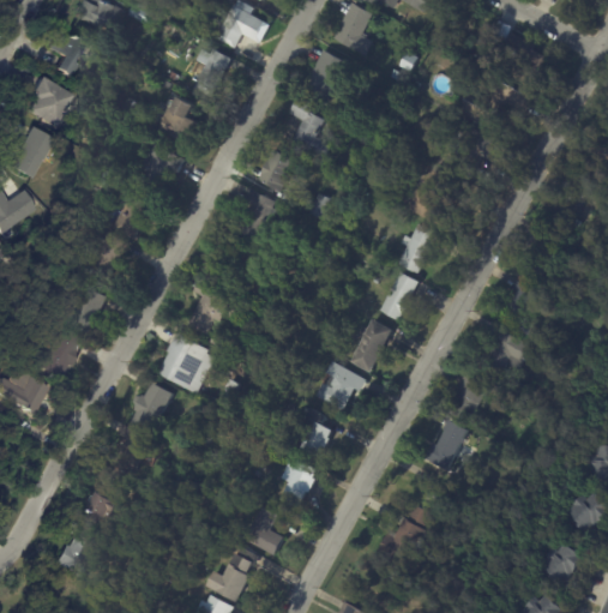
[(103,0),(120,8),(108,31),(77,16),(84,0),(90,0),(103,0)]
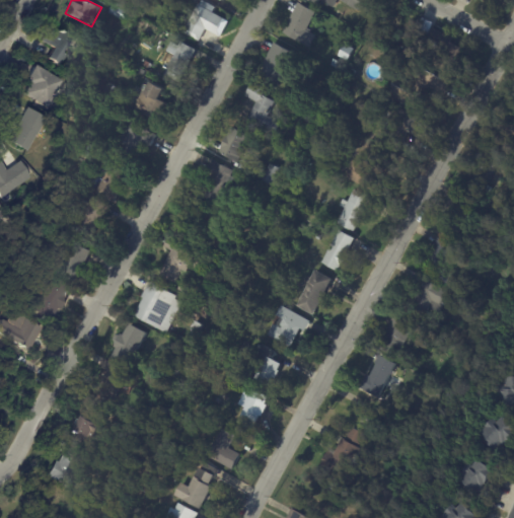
[(219,34),(218,37),(204,27),(197,41),(180,31),(197,3),(199,4),(201,0),(203,0),(214,6),(211,11),(227,20),(219,34)]
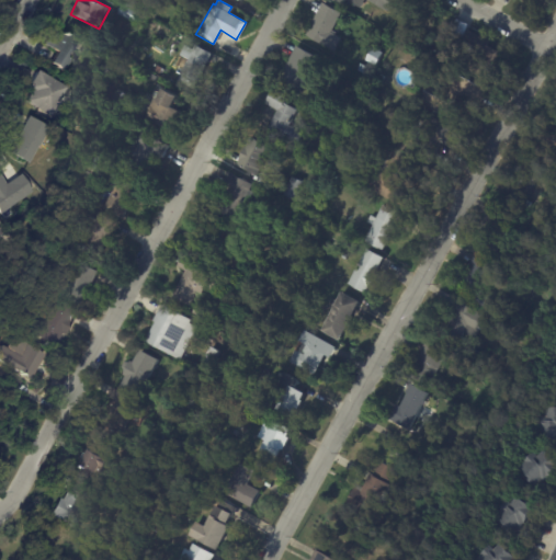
[(399,0),(393,12),(370,0),(362,0),(359,7),(347,0),(343,0),(341,4),(333,0),(399,0)]
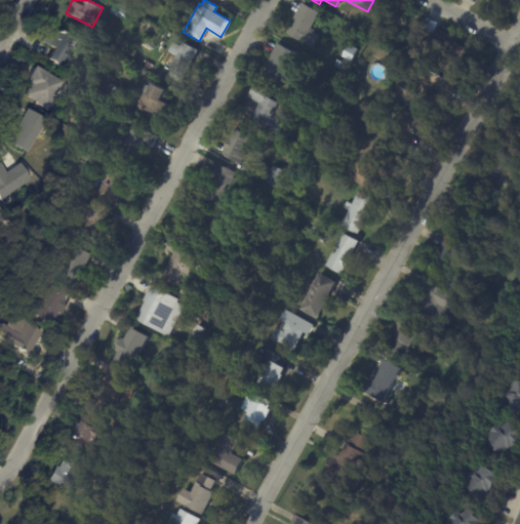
[(126,10),(121,19),(107,12),(113,1),(126,8),(126,10)]
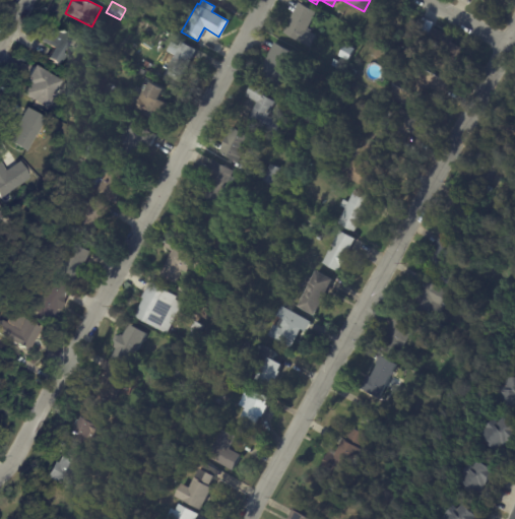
[(294,9),(299,1),(316,11),(306,29),(314,35),(307,47),(281,31),(294,9)]
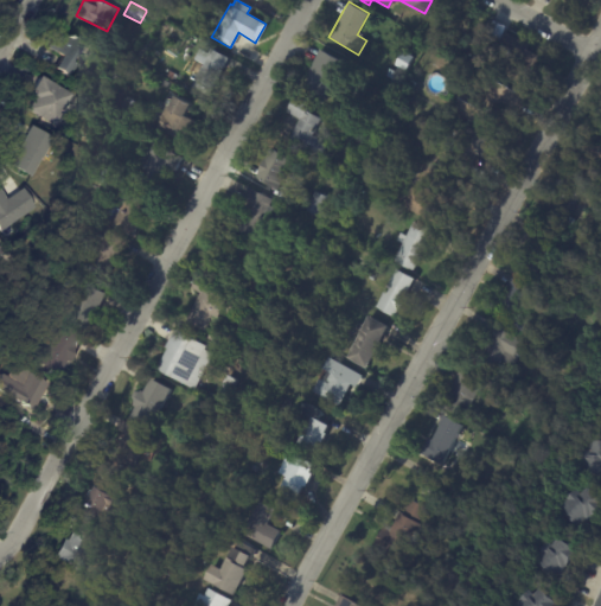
[(502,25),(503,25),(497,38),(484,32),(490,19),(502,25)]
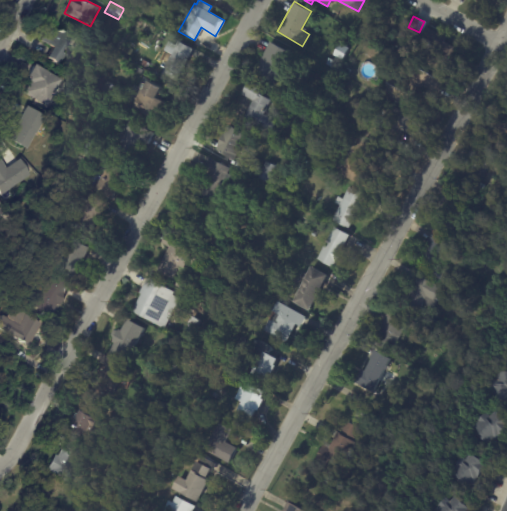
[(67,36),(59,52),(63,54),(58,65),(43,57),(49,47),(37,40),(44,26),(53,31),(54,28),(68,35),(67,36)]
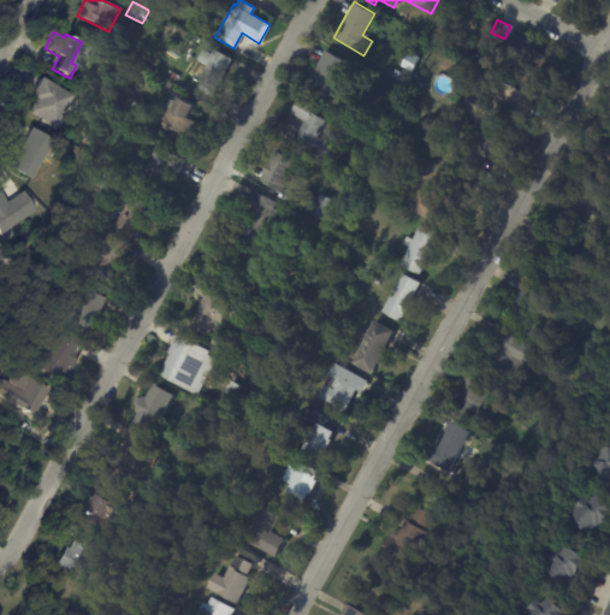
[(533,45),(532,48),(543,55),(527,84),(507,74),(519,51),(504,43),(510,33),(533,45)]
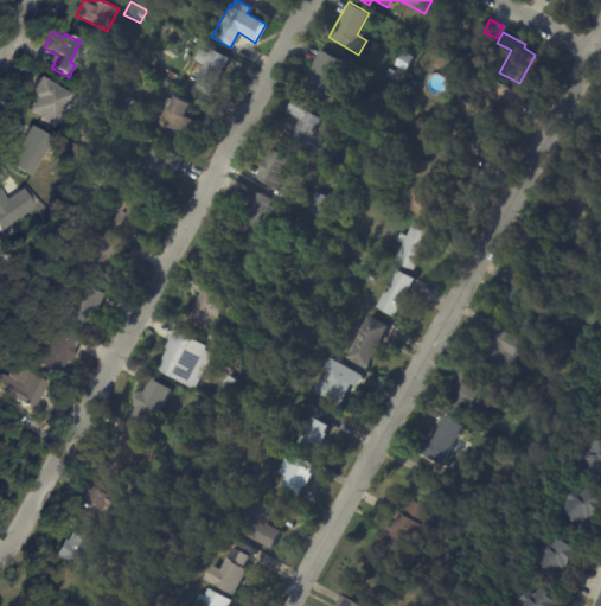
[(229,56),(210,96),(190,85),(194,77),(190,75),(192,71),(189,70),(199,48),(208,51),(210,46),(229,56)]
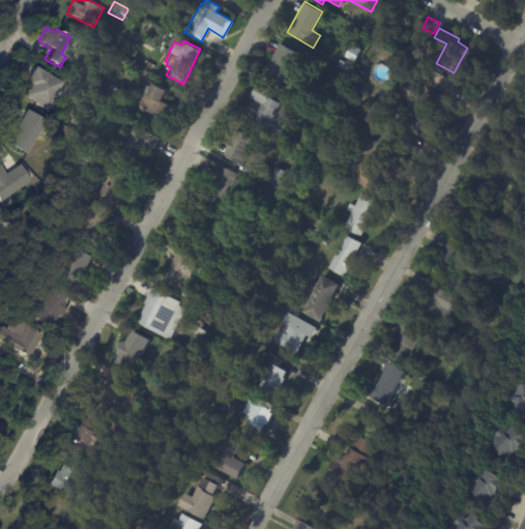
[(298,54),(280,88),(261,78),(268,66),(265,64),(279,41),(298,54)]
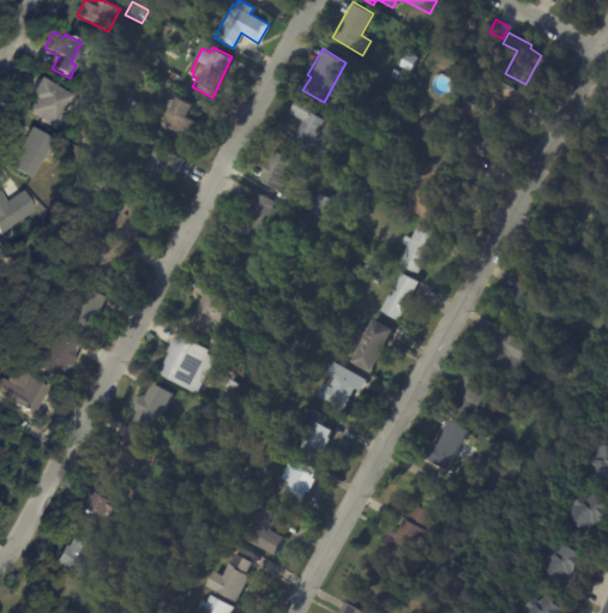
[(397,66),(405,50),(417,58),(409,72),(397,66)]
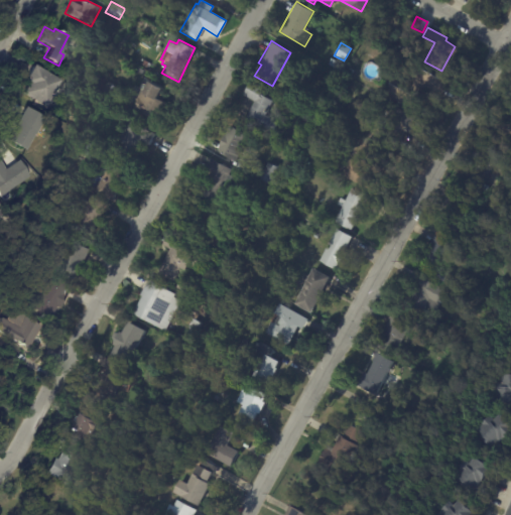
[(330,57),(336,60),(333,67),(327,63),(330,57)]
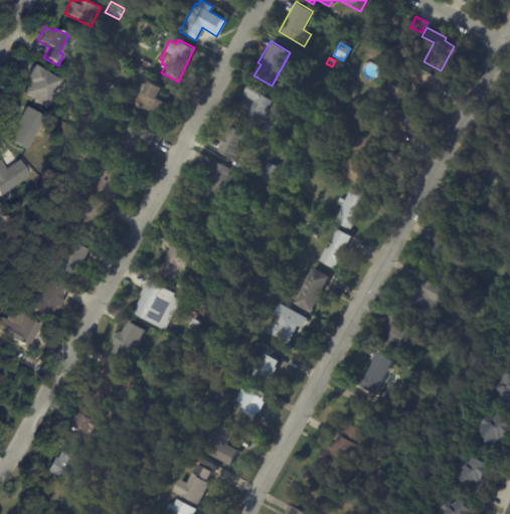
[(25,75),(32,63),(59,79),(44,106),(21,93),(27,81),(26,79),(27,76),(25,75)]
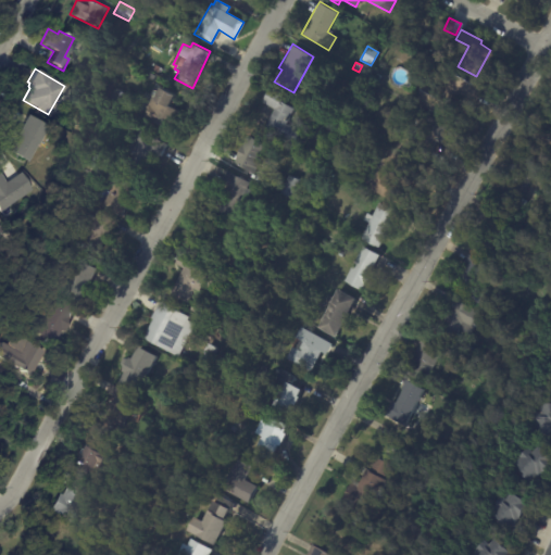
[(481,91),(474,102),(442,85),(452,71),(484,88),(481,91)]
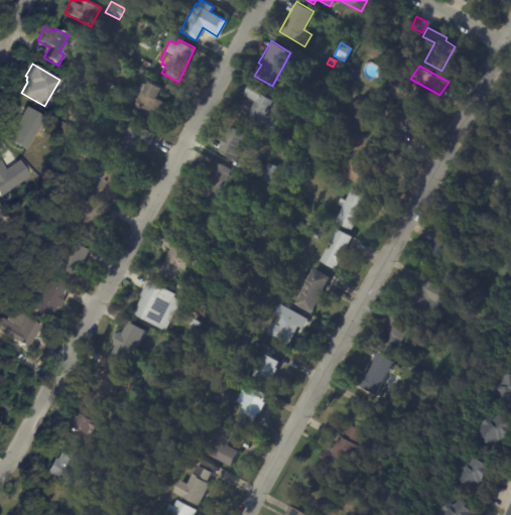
[(271,100),(263,114),(276,122),(270,132),(243,117),(253,101),(242,94),(250,80),(263,88),(260,94),(271,100)]
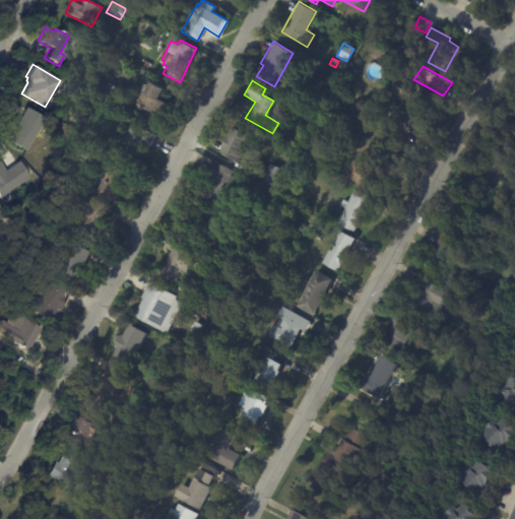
[(168,88),(162,100),(170,104),(167,110),(170,112),(167,118),(164,116),(159,122),(134,108),(144,89),(148,92),(155,81),(168,88)]
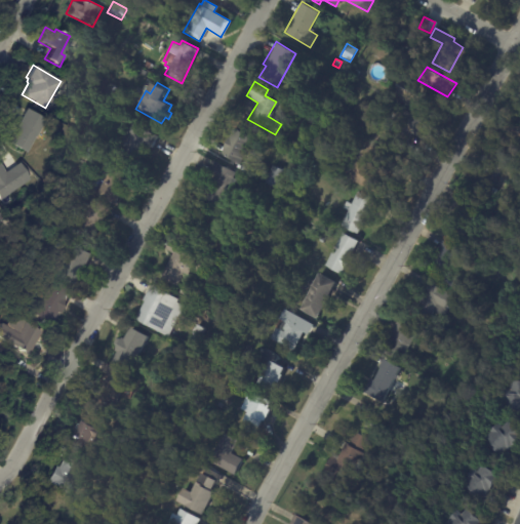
[(108,83),(114,87),(110,94),(103,89),(108,83)]
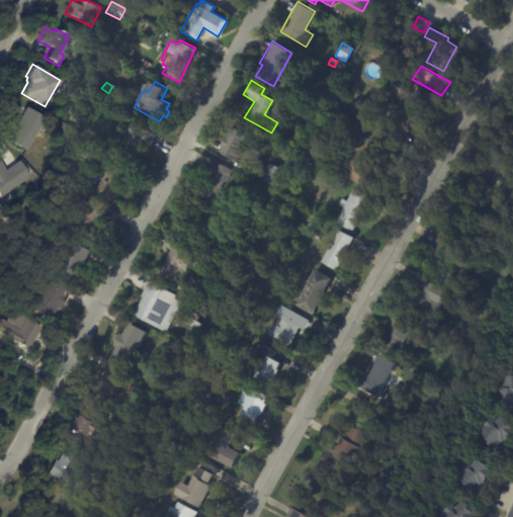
[(17,118),(24,106),(46,119),(35,137),(32,135),(23,150),(7,141),(13,130),(11,128),(17,118)]
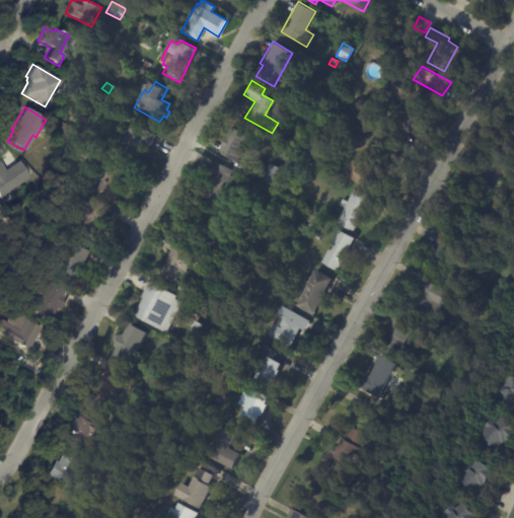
[(410,134),(402,130),(396,142),(384,136),(398,107),(426,122),(418,138),(410,134)]
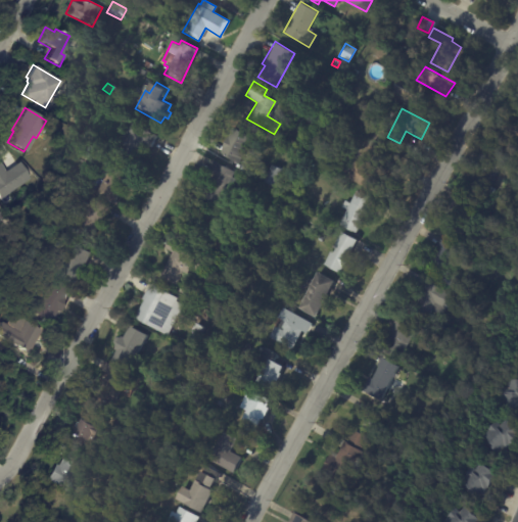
[(157,136),(151,147),(146,144),(135,163),(119,153),(126,142),(121,139),(125,130),(127,131),(132,122),(157,136)]
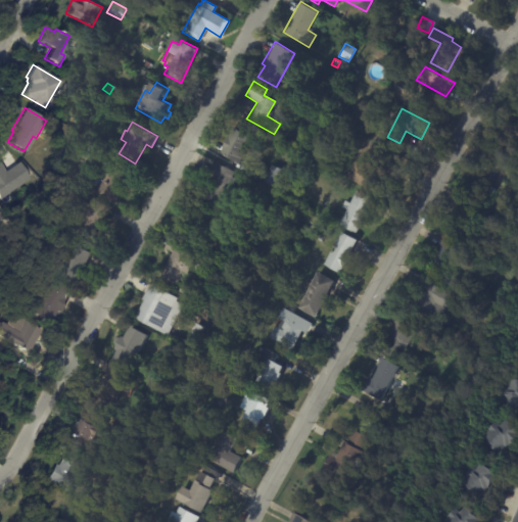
[(238,162),(219,152),(233,127),(251,137),(238,162)]
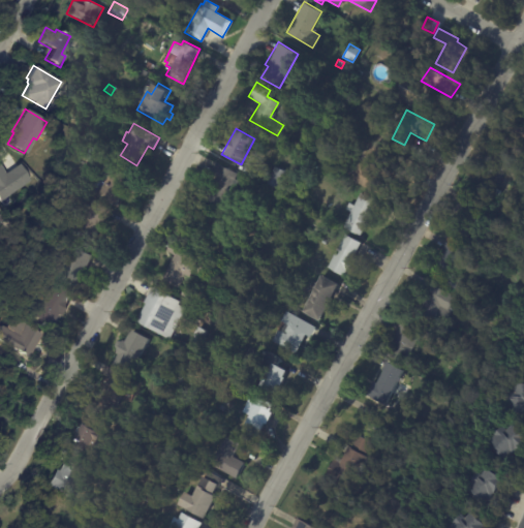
[(93,147),(86,159),(81,155),(84,150),(79,147),(82,141),(93,147)]
